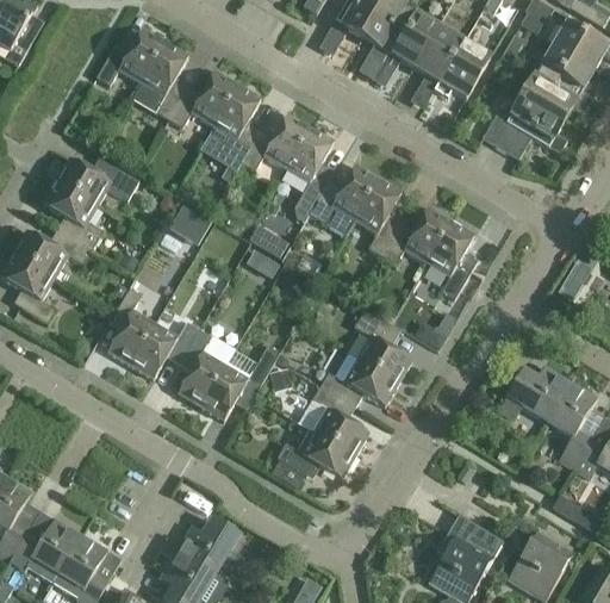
[(19,35),(37,4),(31,0),(22,0),(18,6),(8,0),(0,12),(0,45),(10,51),(6,56),(18,63),(31,42),(19,35)]
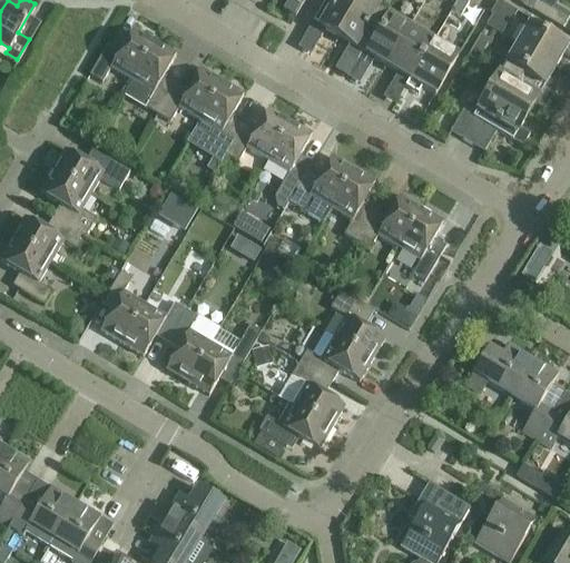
[(284,0),(282,3),(295,11),(302,0),(284,0)]
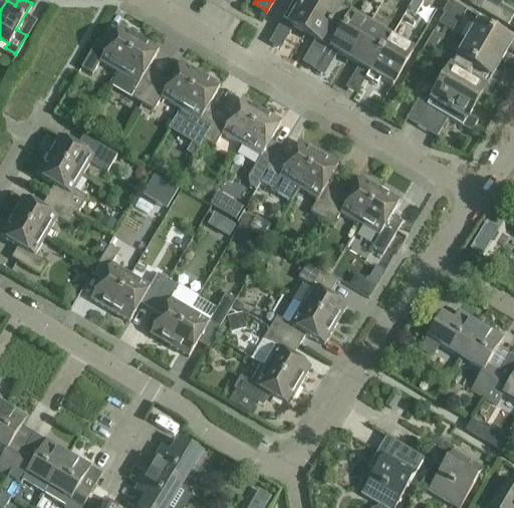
[(303,28),(320,0),(290,0),(277,23),(288,30),(293,22),(303,28)]
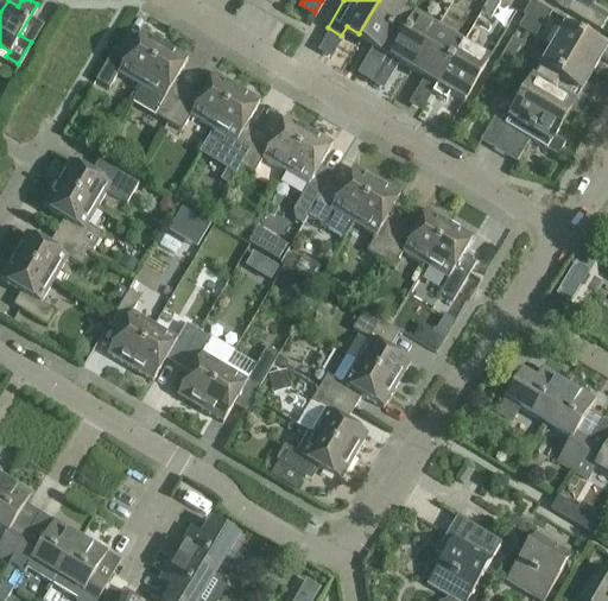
[(401,5),(393,0),(379,0),(359,33),(373,42),(367,51),(380,58),(385,49),(392,54),(398,44),(384,36),(390,26),(397,30),(410,7),(403,2),(401,5)]
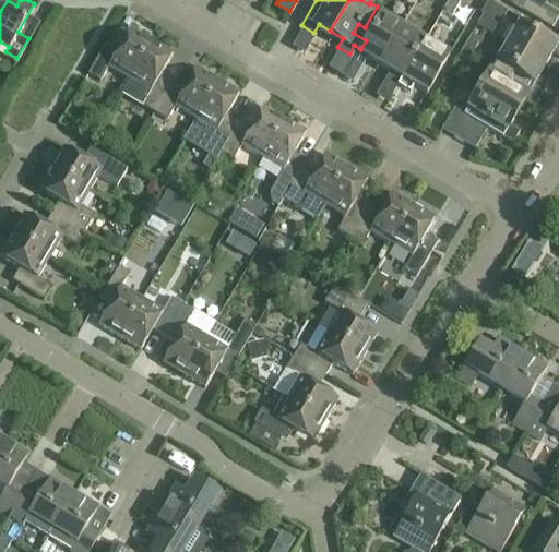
[(450,12),(458,0),(443,0),(440,7),(450,12)]
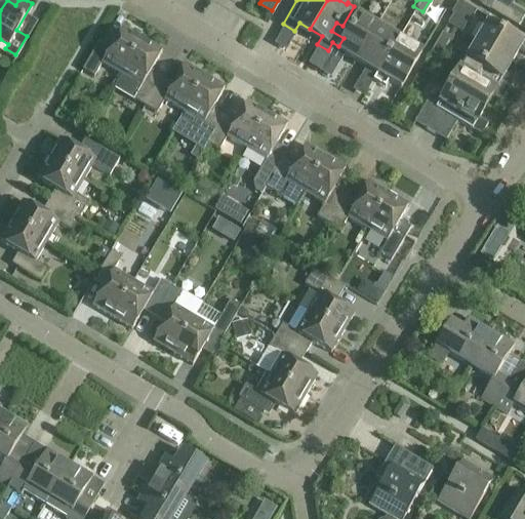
[(470,18),(477,7),(466,0),(458,0),(447,20),(460,28),(467,17),(470,18)]
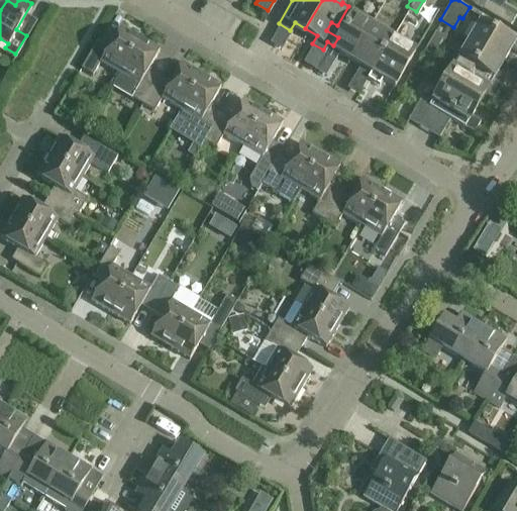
[(496,12),(501,4),(495,0),(484,0),(482,4),(496,12)]
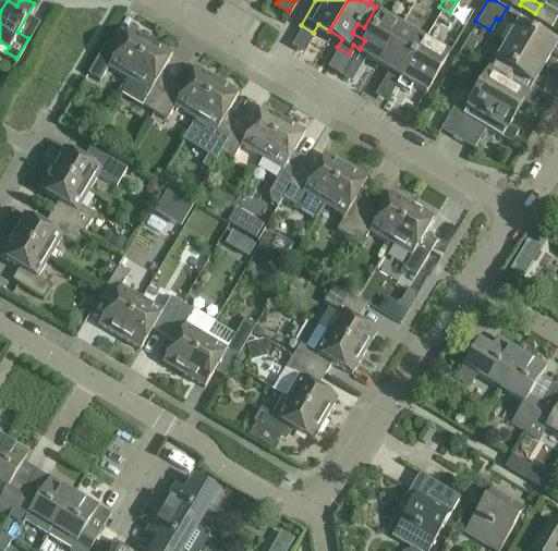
[(549,22),(555,13),(541,4),(535,13),(549,22)]
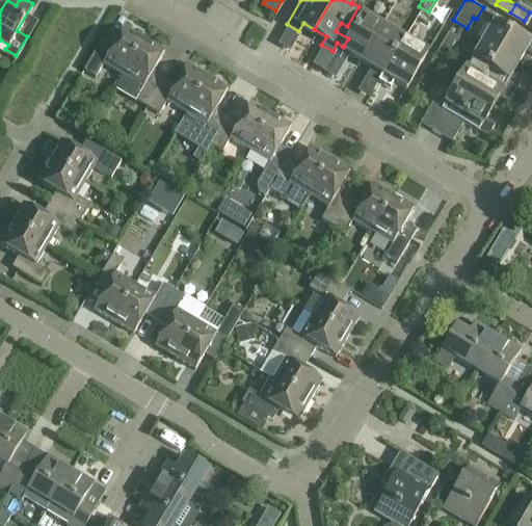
[(360,57),(381,21),(367,12),(368,11),(358,6),(347,26),(341,23),(336,31),(348,38),(343,47),(337,43),(333,51),(345,58),(349,51),(360,57)]
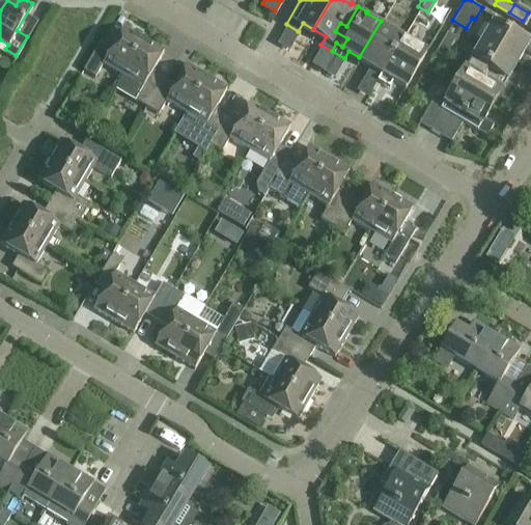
[(530,51),(530,35),(495,15),(491,23),(482,37),(518,58),(525,48),(530,51)]
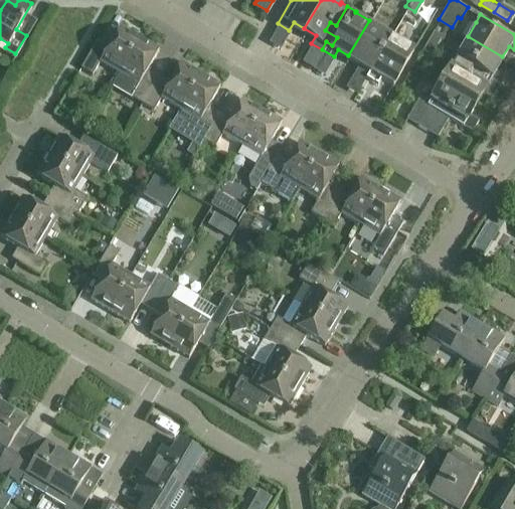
[(384,29),(369,20),(348,55),(359,61),(355,69),(365,75),(369,67),(375,71),(380,63),(368,56),(373,47),(379,51),(390,31),(384,28),(384,29)]
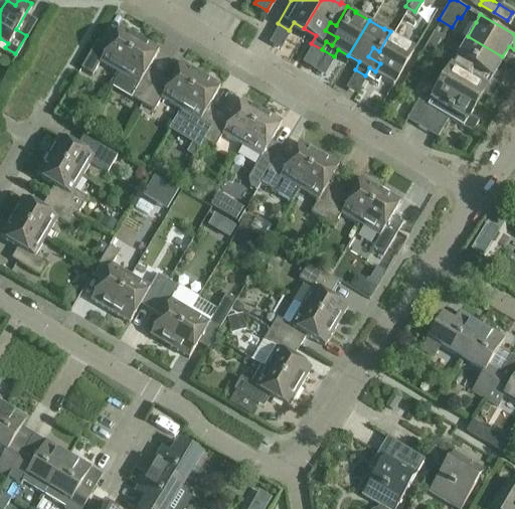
[(119,69),(140,35),(120,23),(106,47),(95,40),(80,64),(93,71),(100,58),(119,69)]
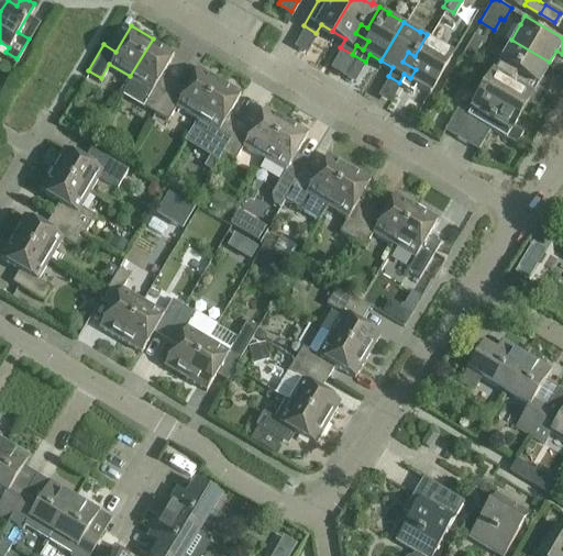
[(474,49),(483,35),(474,30),(465,44),(474,49)]
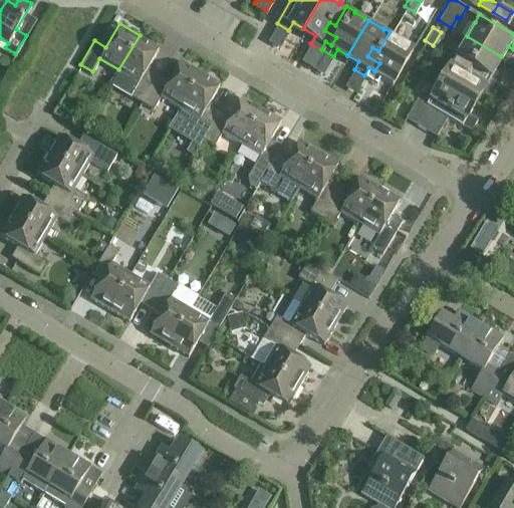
[(393,81),(413,47),(399,38),(399,37),(390,31),(378,51),(372,47),(367,56),(379,63),(374,71),(368,67),(364,75),(376,82),(380,74),(393,81)]
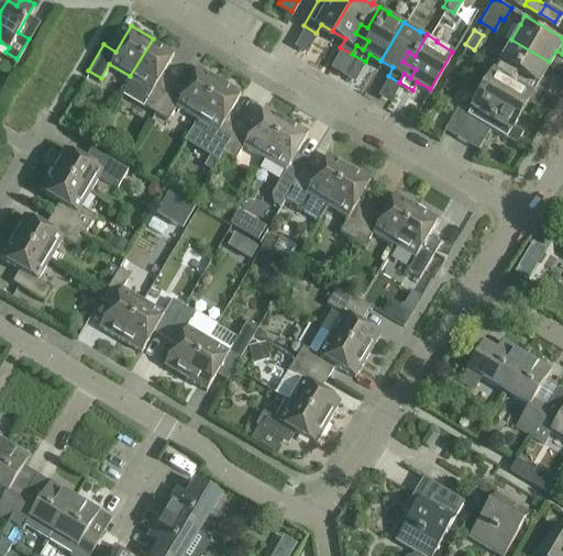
[(155,110),(170,84),(158,77),(174,51),(153,39),(130,76),(122,90),(155,110)]
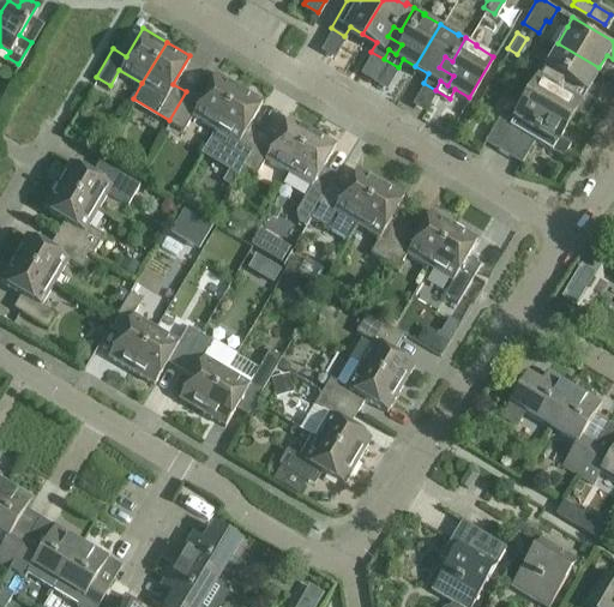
[(599,67),(558,43),(547,62),(546,61),(542,68),(594,100),(601,88),(590,82),(599,67)]
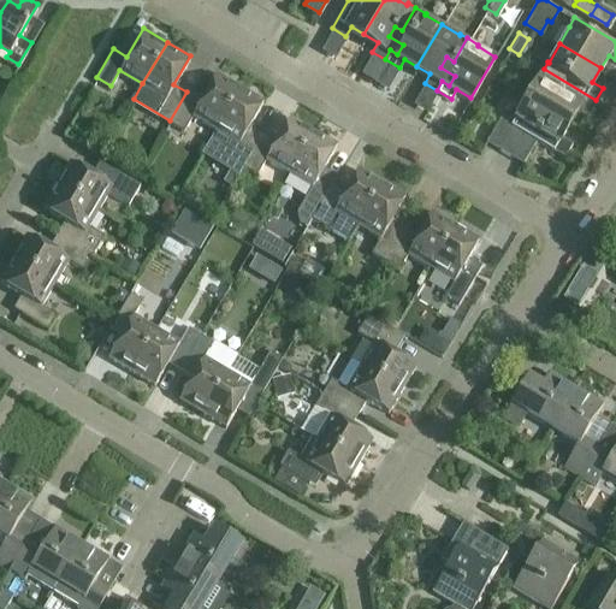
[(587,114),(596,100),(544,69),(537,80),(538,81),(528,96),(569,120),(576,108),(587,114)]
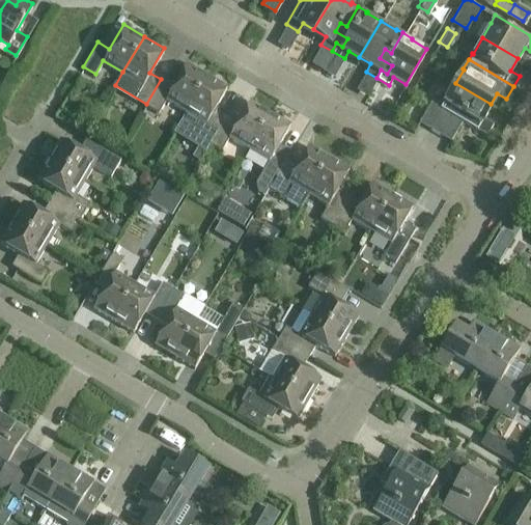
[(186,109),(207,74),(187,61),(172,86),(161,79),(146,104),(158,111),(166,98),(186,109)]
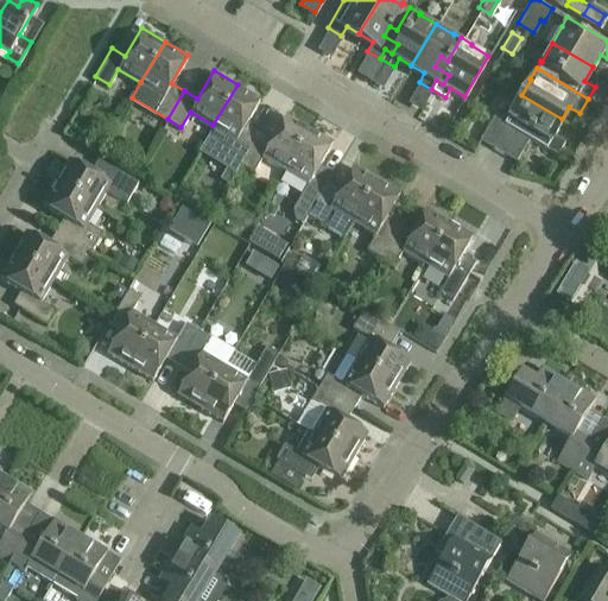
[(229,181),(240,162),(257,133),(244,126),(260,97),(238,84),(213,125),(227,133),(221,143),(235,151),(221,176),(229,181)]
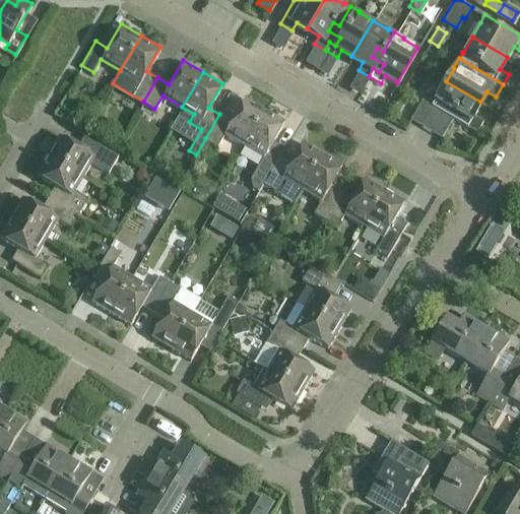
[(480,102),(446,81),(437,97),(436,95),(431,104),(432,104),(442,110),(452,116),(475,130),(482,119),(473,114),(480,102)]
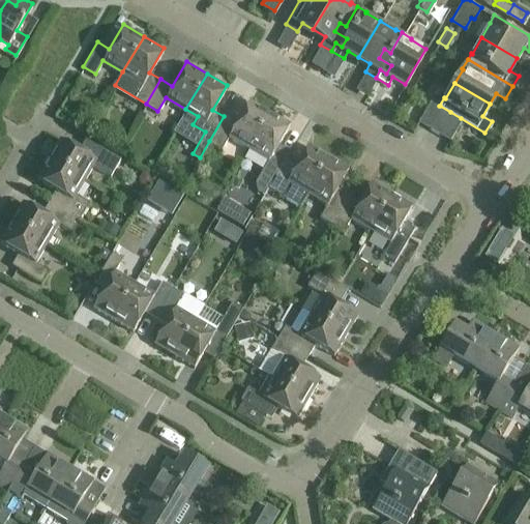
[(248,146),(270,111),(249,98),(235,123),(224,116),(209,141),(221,148),(229,135),(248,146)]
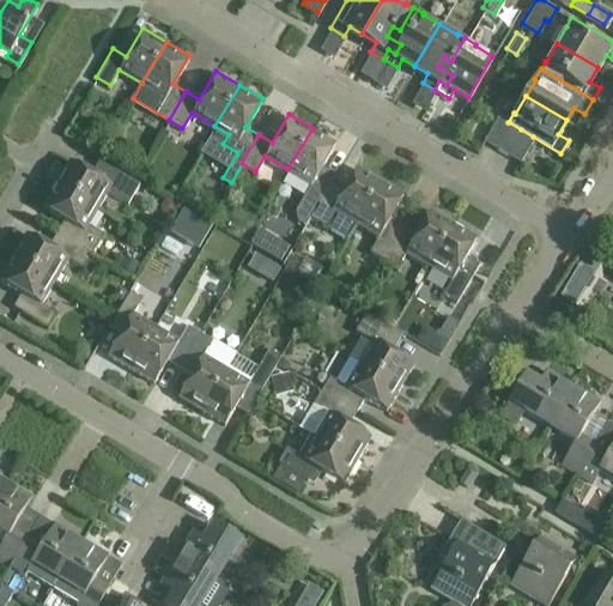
[(509,122),(508,122),(497,115),(484,139),(496,145),(509,122)]
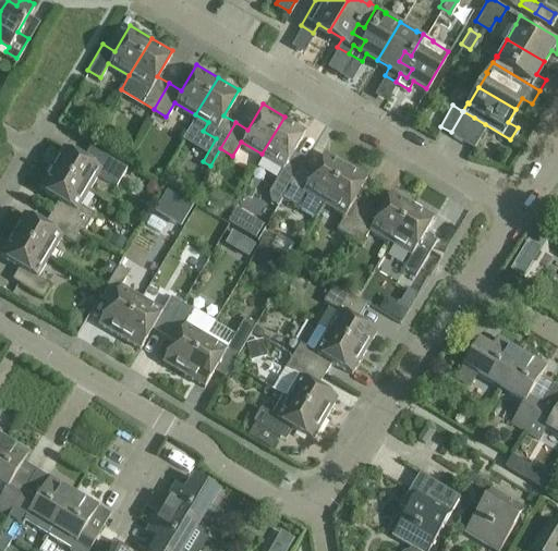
[(462,139),(474,118),(463,111),(451,132),(462,139)]
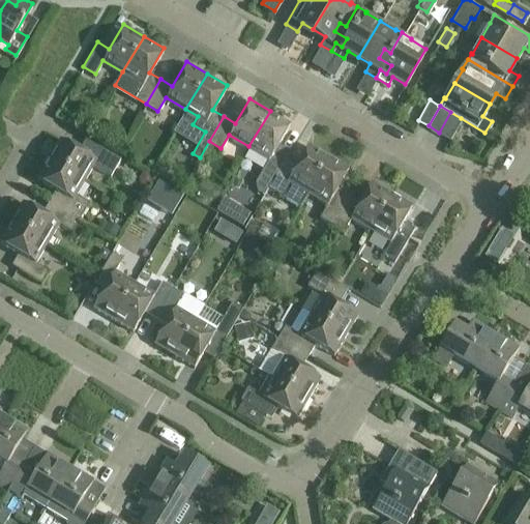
[(283,161),(287,154),(275,147),(290,122),(270,111),(248,146),(268,157),(256,179),(258,187),(264,192),(268,184),(268,185),(283,161)]
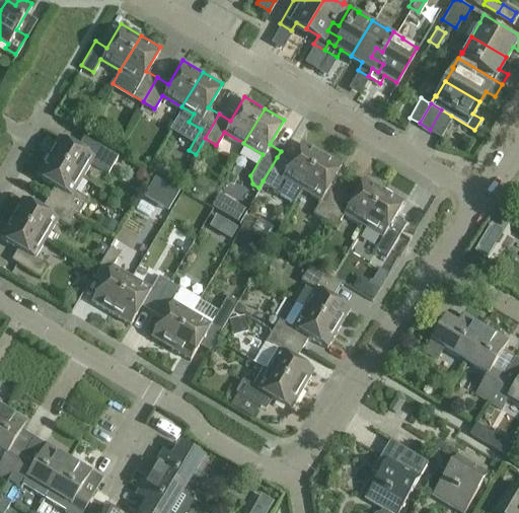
[(440,135),(451,116),(441,110),(430,130),(440,135)]
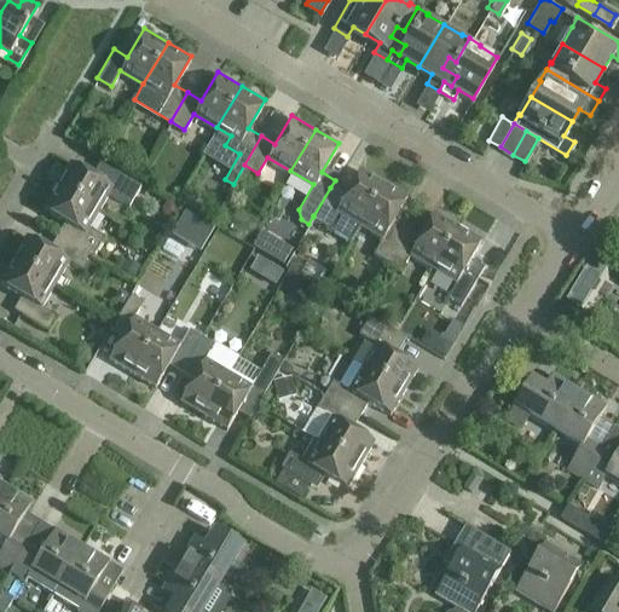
[(132,169),(139,168),(142,166),(143,162),(139,156),(133,156),(128,160),(128,166),(132,169)]
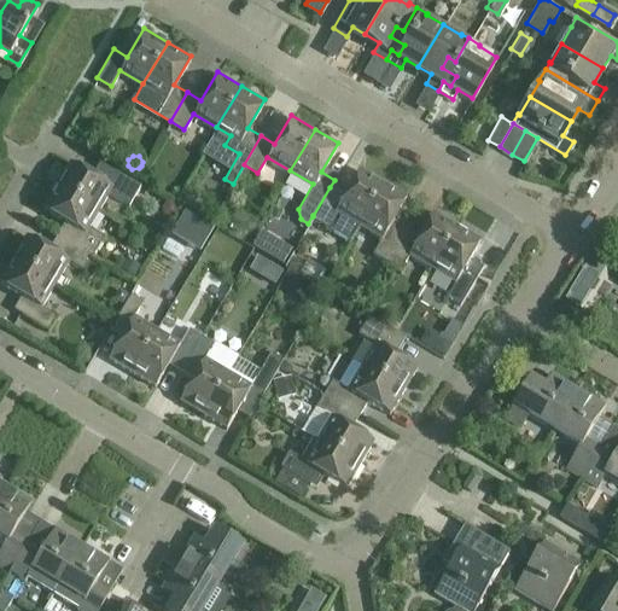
[(100,176),(71,159),(57,182),(99,208),(109,191),(129,203),(141,182),(128,175),(108,163),(100,176)]
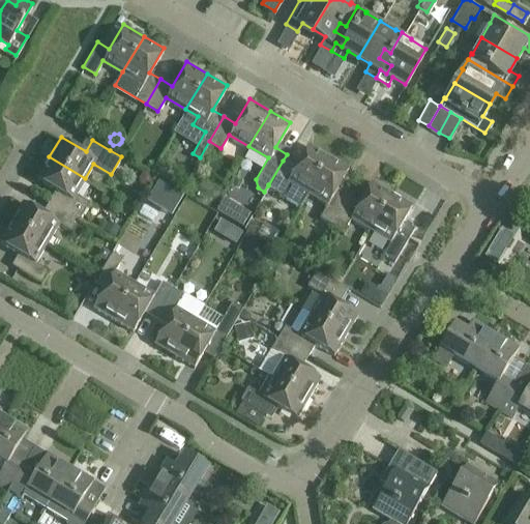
[(307,191),(329,154),(308,143),(294,168),(283,161),(268,185),(300,204),(308,191),(307,191)]
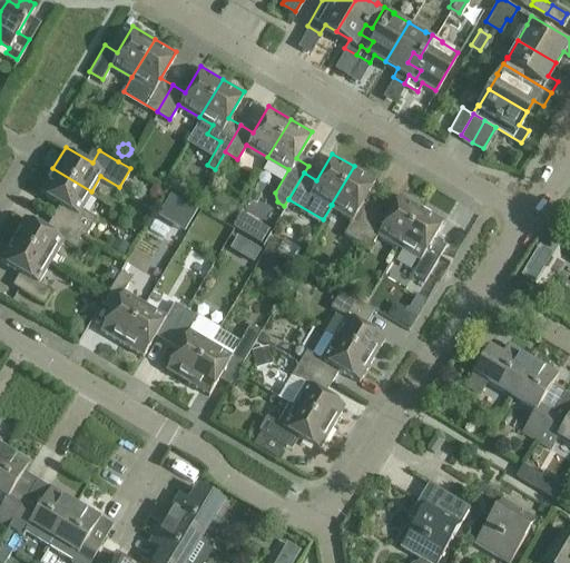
[(356,239),(372,213),(360,205),(375,179),(354,166),(331,205),(332,205),(352,217),(344,231),(356,239)]
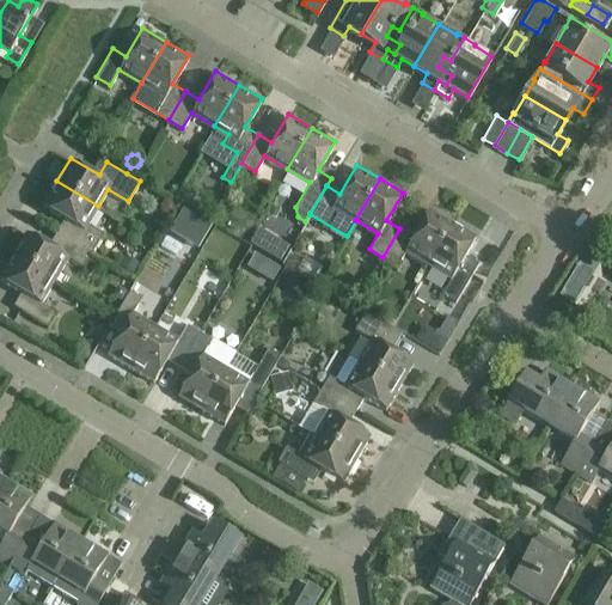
[(56,181),(43,203),(71,221),(63,233),(91,251),(99,237),(104,231),(89,221),(98,206),(56,181)]
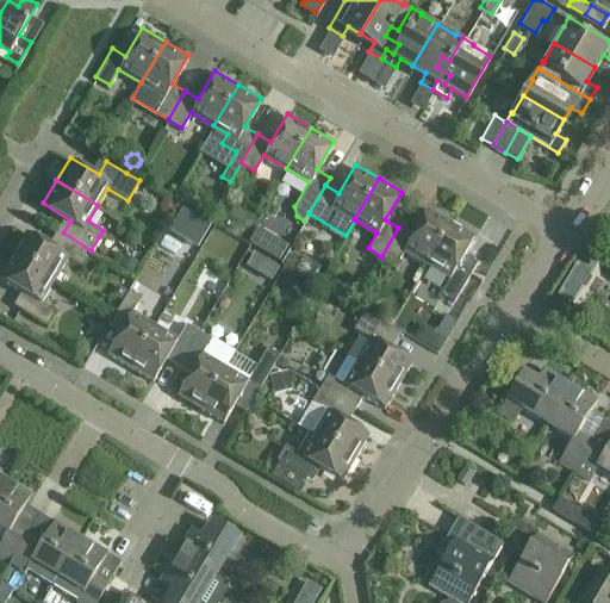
[(427,262),(452,221),(428,207),(411,236),(398,228),(381,256),(394,263),(404,248),(427,262)]
